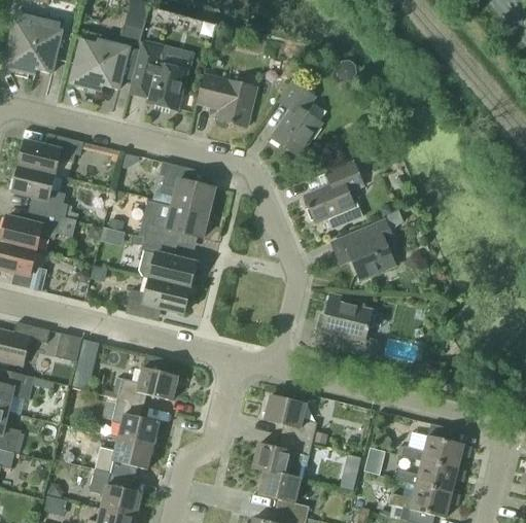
[(129,14),(124,35),(139,38),(144,18),(129,14)]
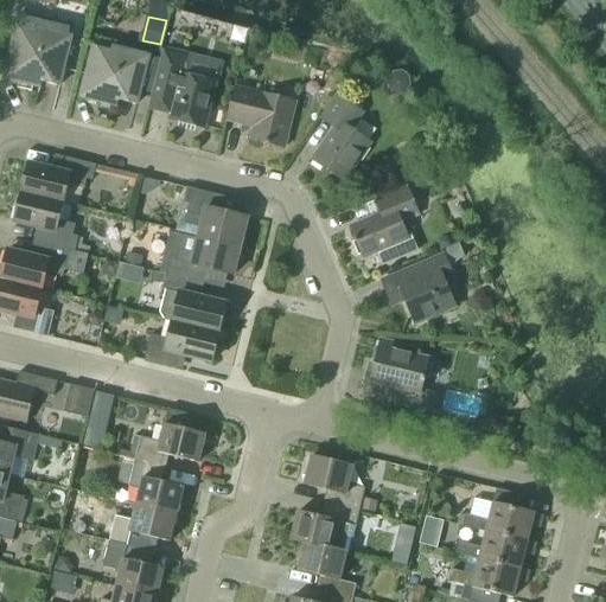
[(61,83),(64,66),(72,34),(36,26),(34,31),(16,26),(4,76),(40,85),(42,78),(61,83)]
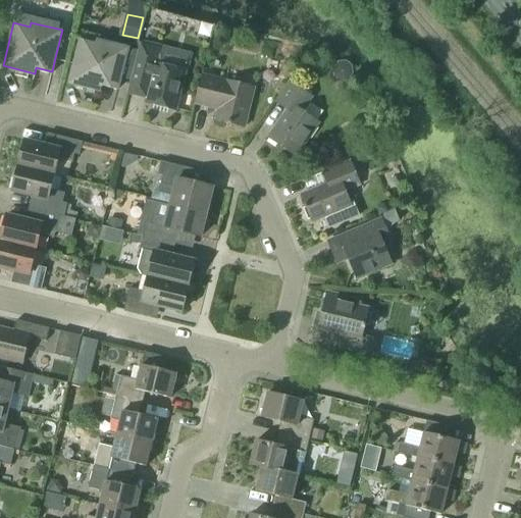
[(100,90),(102,84),(117,88),(125,58),(128,46),(96,38),(95,42),(80,38),(68,82),(100,90)]
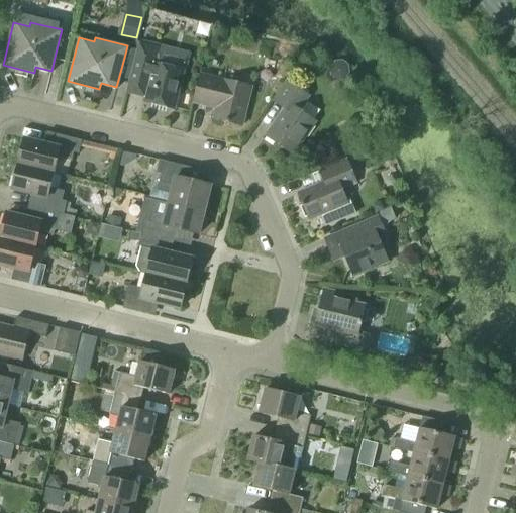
[(134,61),(132,71),(127,91),(145,95),(144,100),(175,107),(185,68),(189,54),(159,45),(139,40),(138,47),(134,61)]
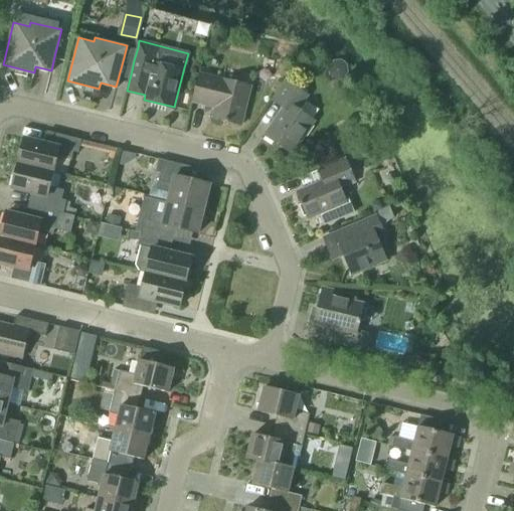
[(134,60),(138,47),(127,45),(124,57),(134,60)]
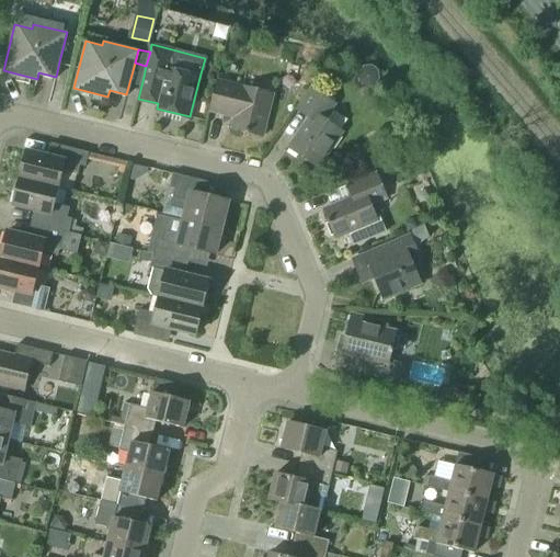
[(210,110),(212,110),(236,115),(232,127),(263,134),(273,92),(218,79),(210,110)]
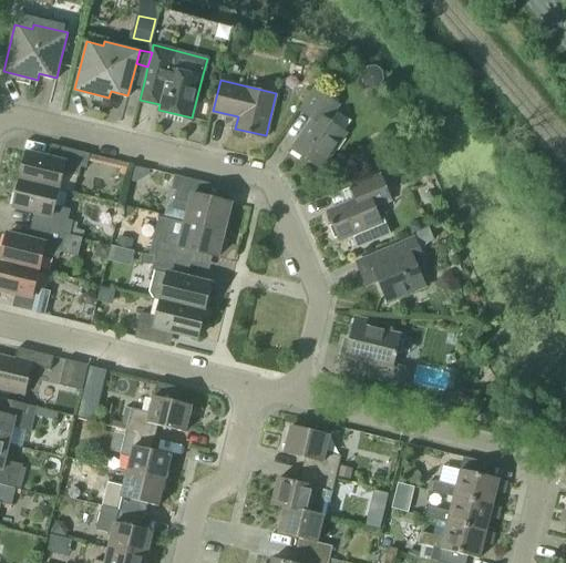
[(316,86),(300,109),(314,119),(292,149),(321,166),(346,130),(328,119),(339,102),(316,86)]
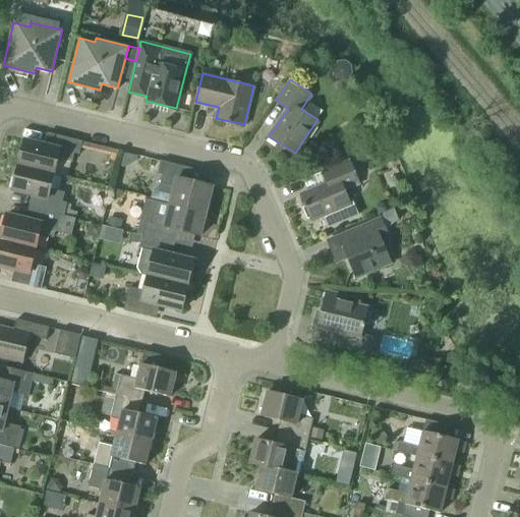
[(50,145),(25,138),(19,163),(55,172),(58,157),(72,161),(75,151),(79,153),(82,139),(53,132),(50,145)]
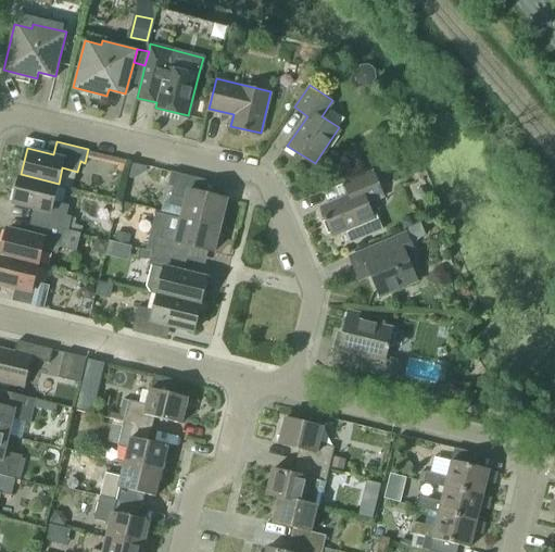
[(386,167),(394,163),(390,153),(381,158),(386,167)]
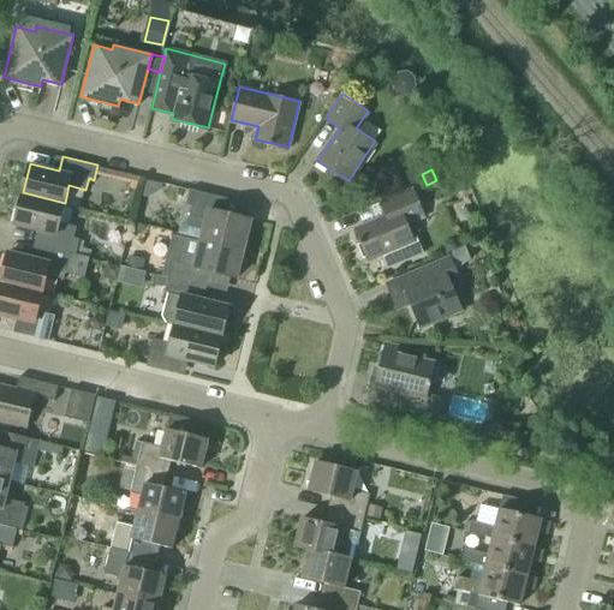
[(161,186),(162,180),(147,177),(144,192),(149,193),(161,186)]
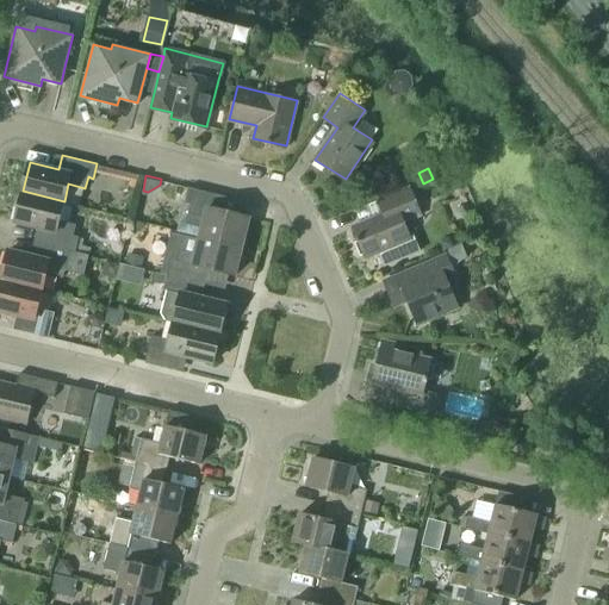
[(198,235),(242,245),(249,216),(219,209),(223,194),(188,186),(185,201),(191,203),(187,213),(181,218),(179,230),(198,235)]
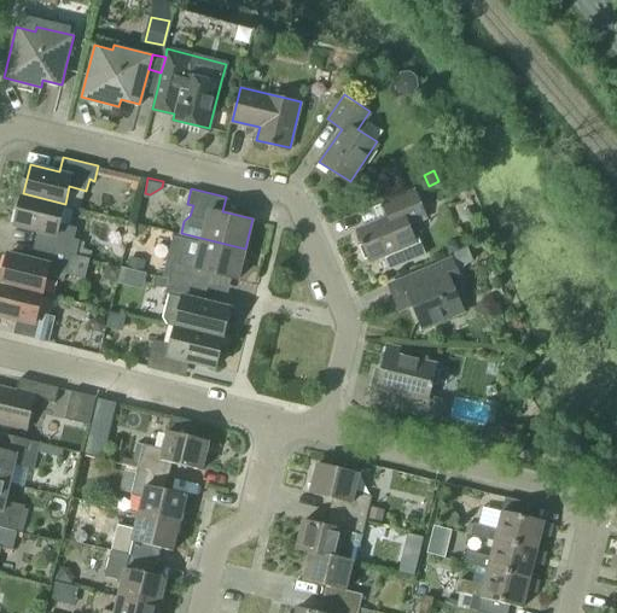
[(389,215),(358,228),(371,260),(415,241),(405,217),(423,210),(414,188),(383,202),(389,215)]
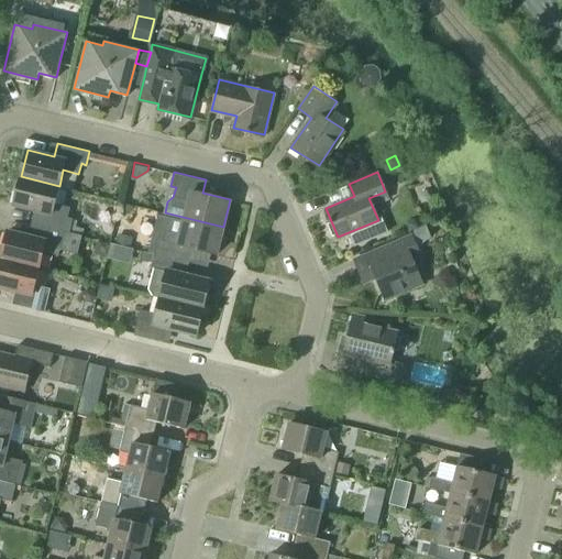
[(59,186),(21,176),(13,204),(41,210),(37,223),(81,234),(84,226),(77,225),(78,219),(68,217),(70,207),(55,203),(59,186)]
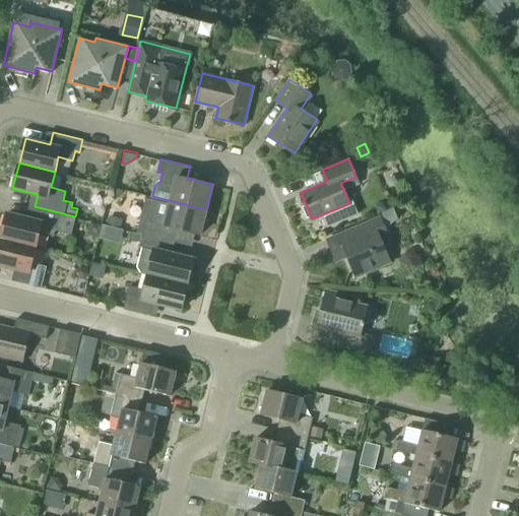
[(169,200),(152,196),(146,194),(137,232),(142,233),(170,240),(172,240),(175,228),(200,234),(206,209),(169,200)]
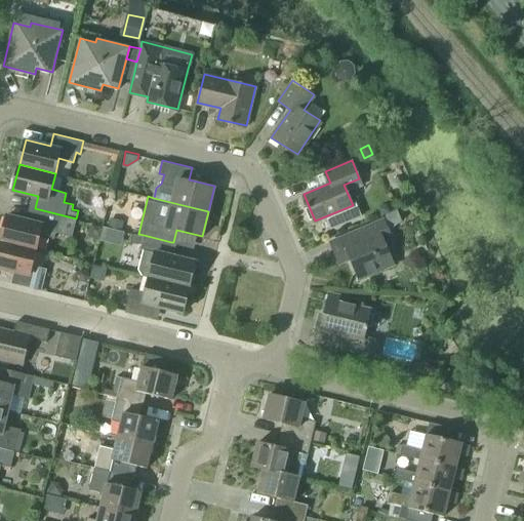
[(391,207),(387,199),(378,203),(381,211),(391,207)]
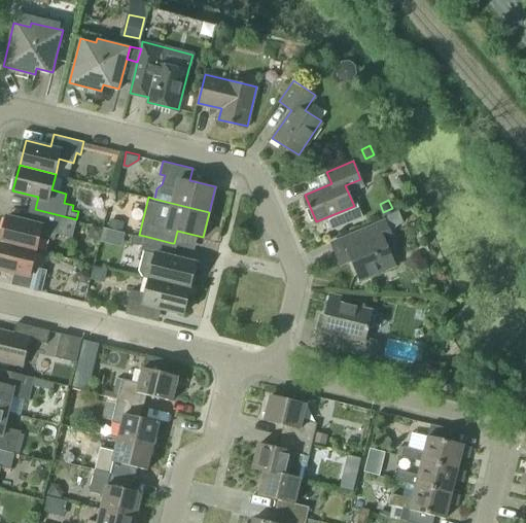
[(400,207),(388,213),(393,225),(405,216),(400,207)]
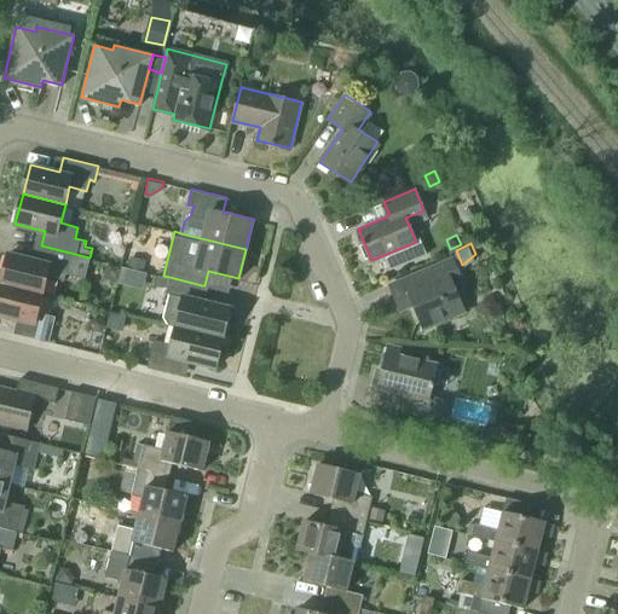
[(90,258),(41,245),(38,261),(7,253),(0,283),(42,293),(47,274),(64,278),(65,272),(85,277),(90,258)]
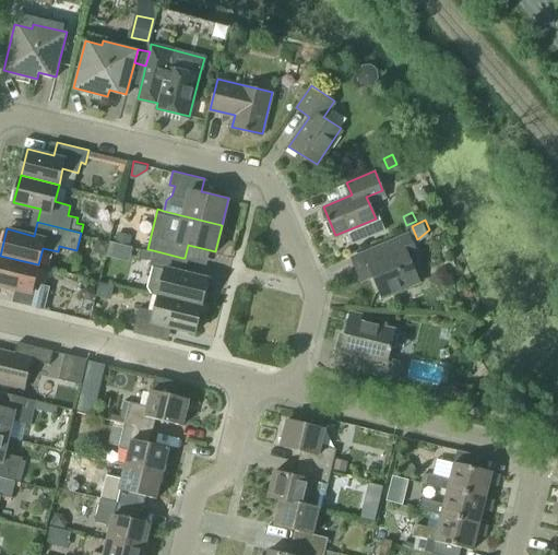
[(118,229),(116,239),(128,243),(130,232),(118,229)]
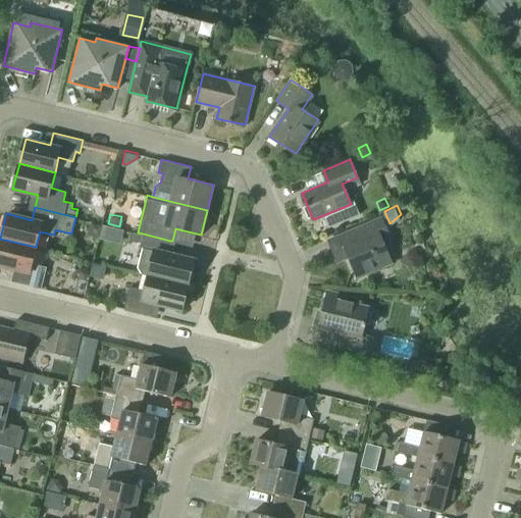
[(381,216),(328,239),(335,256),(347,252),(357,276),(392,262),(381,239),(389,236),(381,216)]
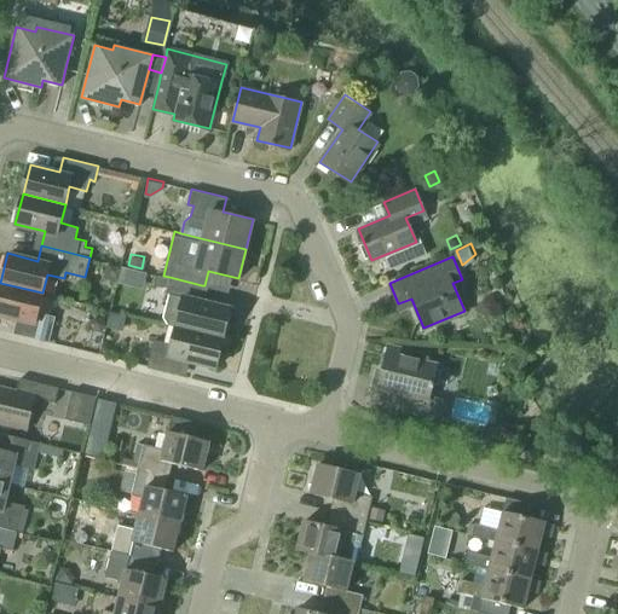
[(169,277),(163,276),(159,274),(157,284),(167,287),(169,277)]
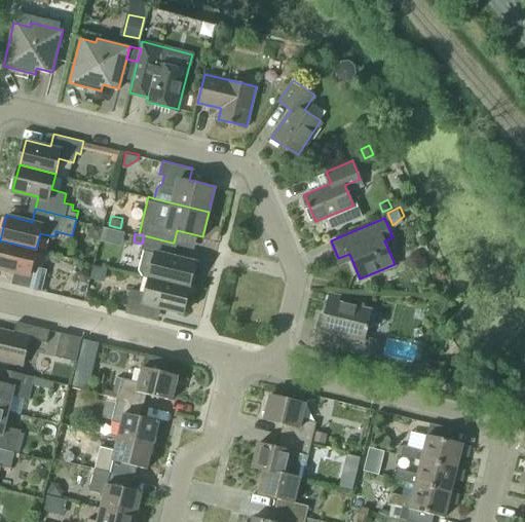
[(172,243),(144,235),(141,249),(144,250),(139,270),(143,275),(149,276),(190,287),(196,262),(169,255),(172,243)]
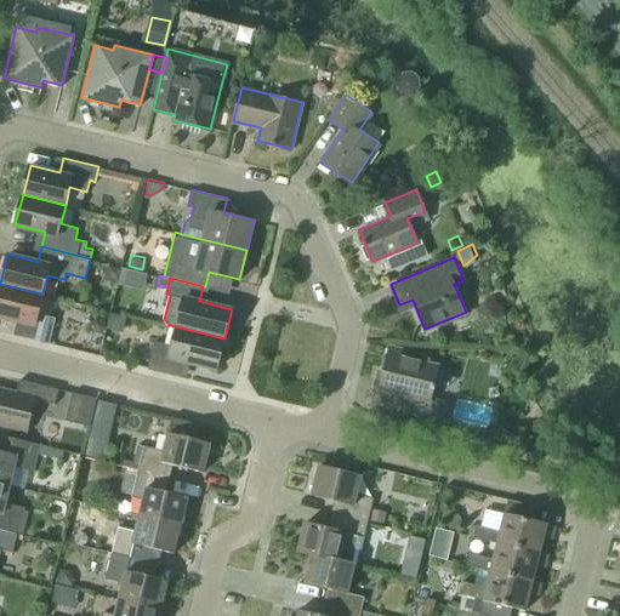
[(43,294),(0,284),(0,285),(0,314),(23,320),(20,335),(50,342),(56,317),(39,313),(43,294)]
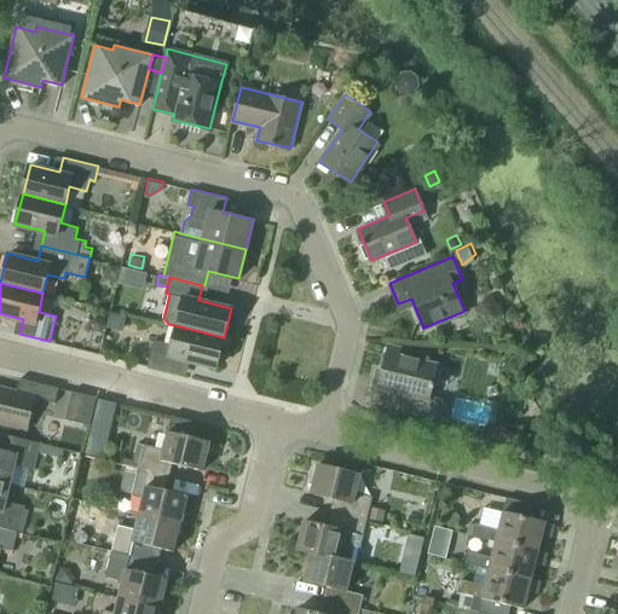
[(107,324),(104,317),(96,316),(91,322),(93,329),(102,330),(107,324)]
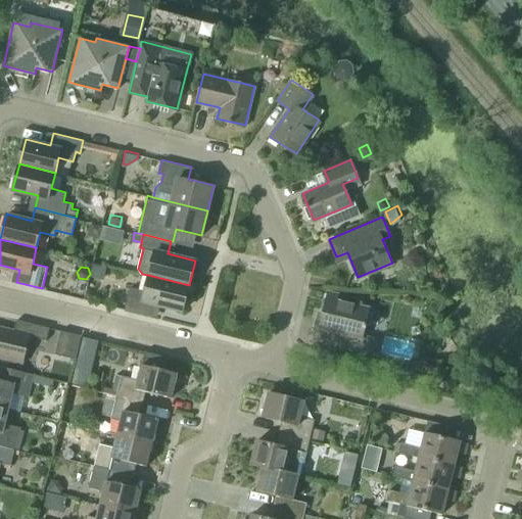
[(189,285),(148,275),(144,290),(130,287),(125,309),(152,316),(155,303),(183,310),(189,285)]
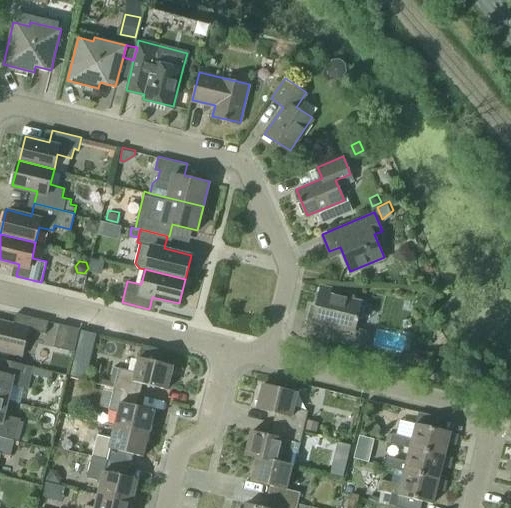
[(321,285),(313,320),(339,326),(335,340),(363,347),(367,329),(355,326),(361,301),(330,293),(331,287),(321,285)]
